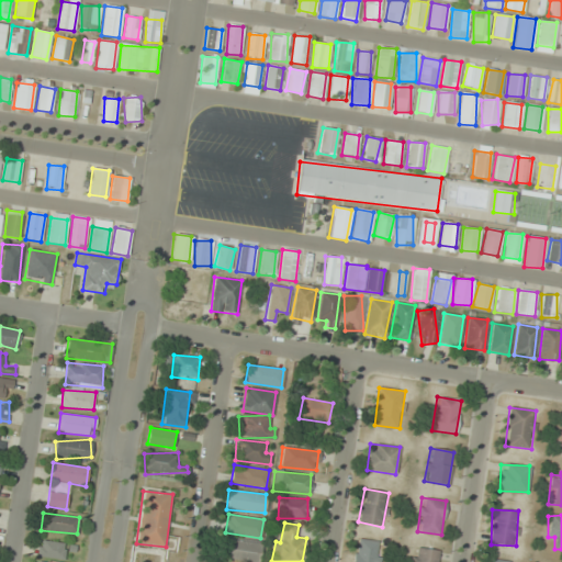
[(256,561),(259,561),(261,542),(226,538),(224,559),(256,561)]
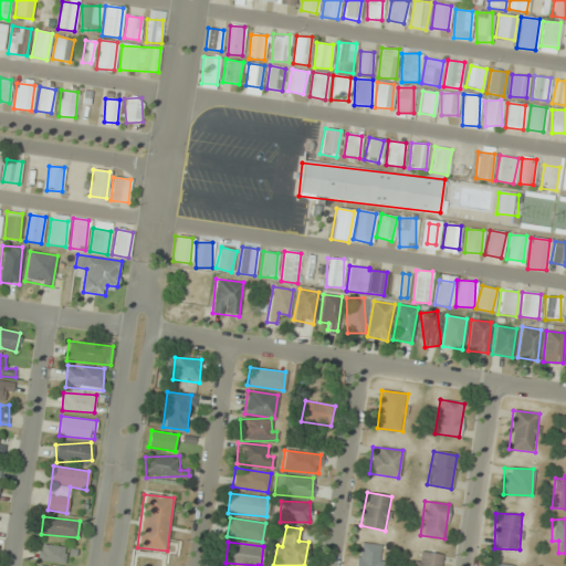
[(355,565),(379,565),(383,545),(358,543),(355,565)]
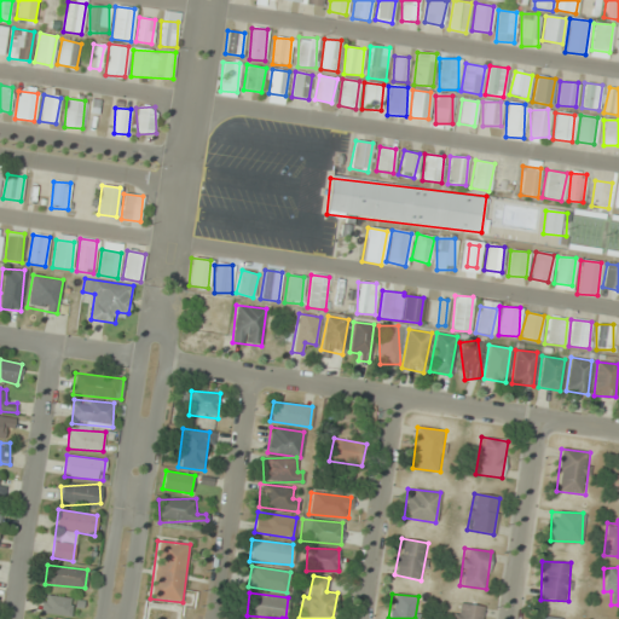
[(70,617),(73,599),(44,595),(41,613),(70,617)]
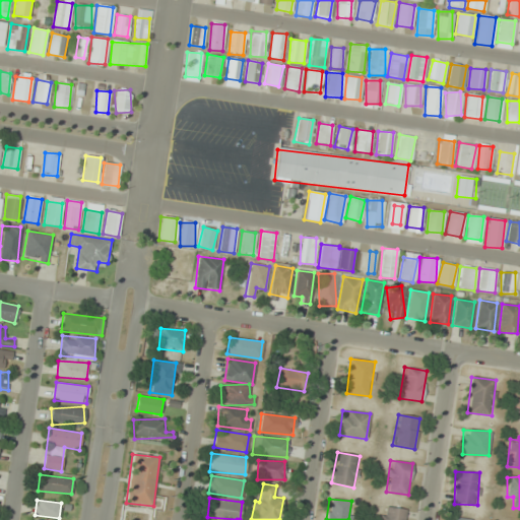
[(403,519),(405,509),(383,507),(381,519),(403,519)]
